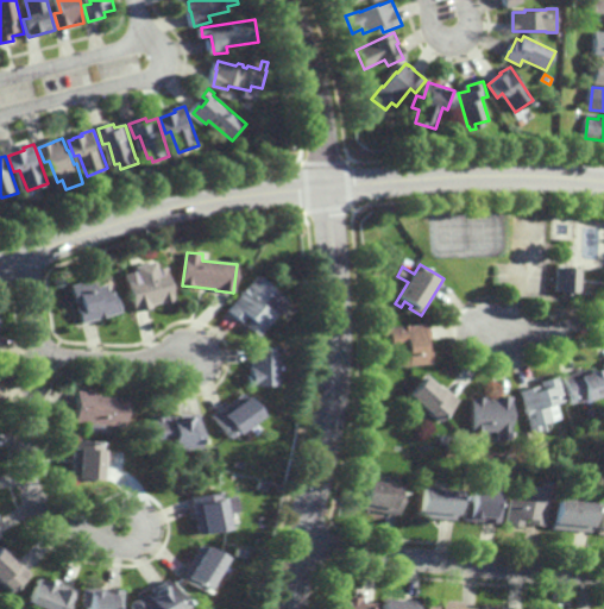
[(176,301),(163,305),(163,302),(155,305),(156,307),(138,312),(130,281),(129,282),(127,275),(140,271),(143,276),(157,272),(156,270),(168,267),(176,301)]
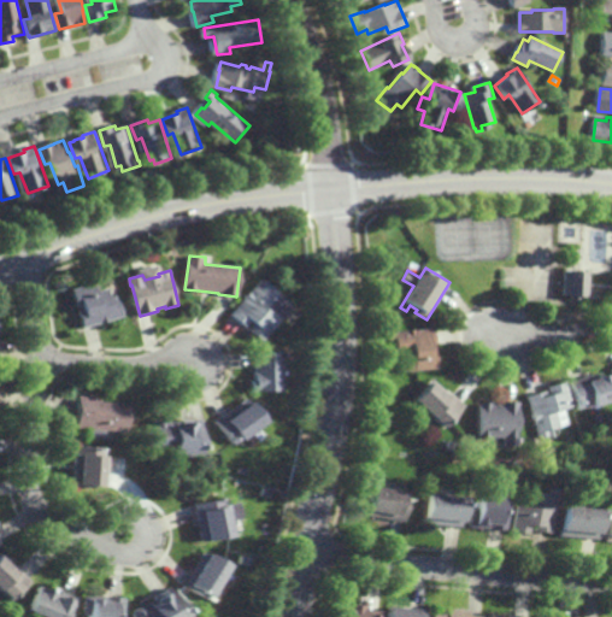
[(587,298),(577,298),(577,300),(570,299),(570,297),(562,295),(564,270),(588,272),(587,298)]
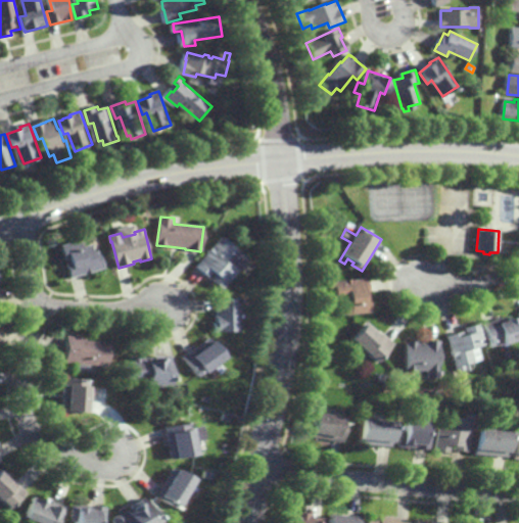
[(221,290),(208,280),(213,276),(209,274),(206,277),(195,267),(221,237),(247,260),(221,290)]
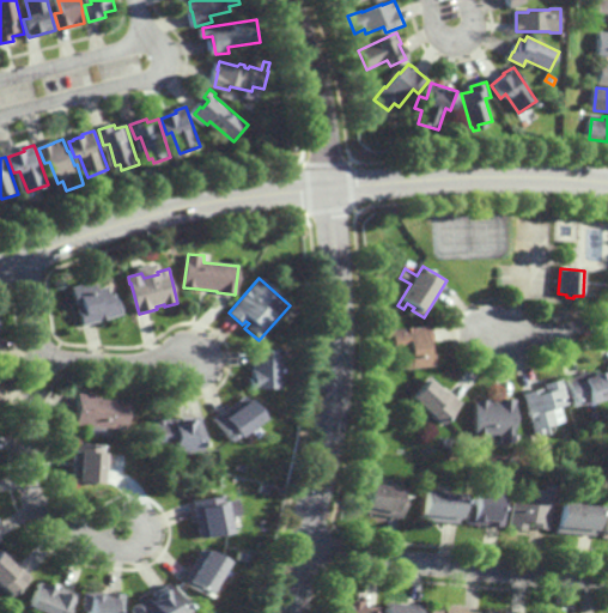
[(98,290),(109,287),(111,296),(116,295),(117,299),(120,298),(125,314),(109,319),(109,321),(103,322),(103,321),(85,327),(74,287),(96,281),(98,290)]
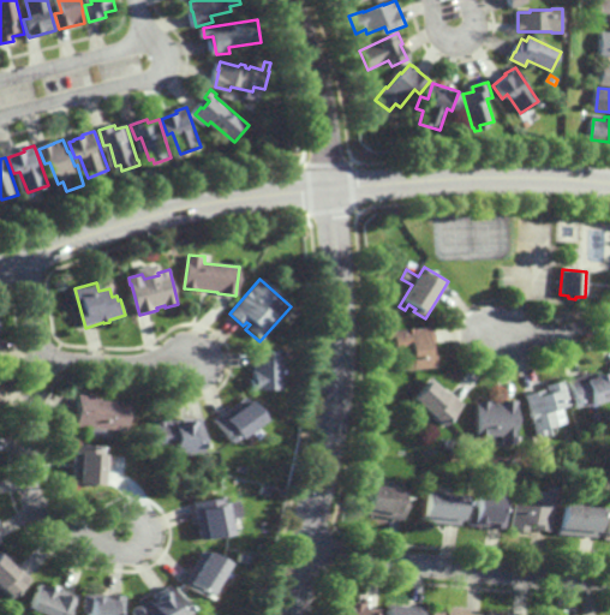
[(434,346),(429,346),(430,350),(435,350),(436,369),(398,372),(395,340),(389,340),(389,330),(432,327),(434,346)]
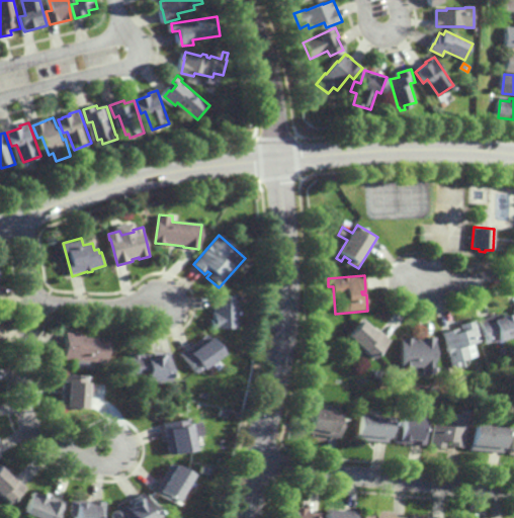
[(209,330),(209,324),(211,324),(211,311),(213,311),(213,297),(227,297),(227,294),(236,294),(236,330),(213,330),(209,330)]
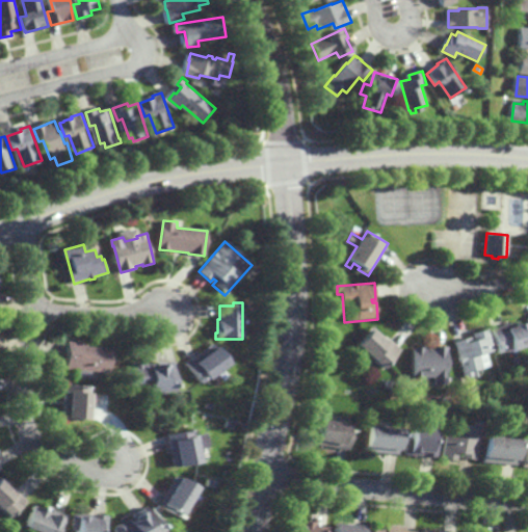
[(515,327),(524,325),(527,337),(527,348),(511,352),(511,350),(499,353),(492,329),(513,322),(515,327)]
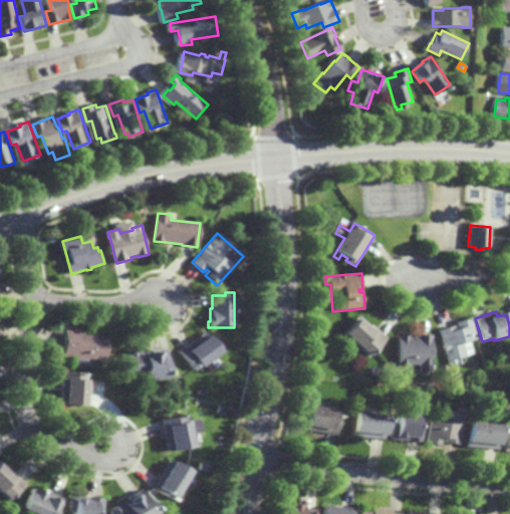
[(373,330),(375,328),(385,336),(367,354),(344,332),(360,316),(373,330)]
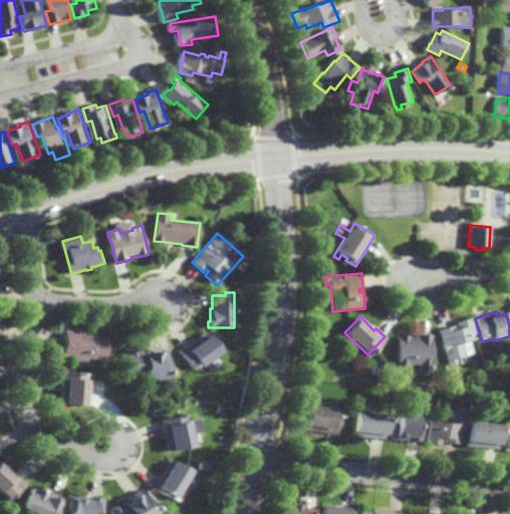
[(476,340),(469,342),(468,339),(461,341),(465,353),(455,356),(456,358),(461,357),(462,361),(457,363),(456,361),(449,363),(439,330),(453,325),(454,330),(457,329),(455,323),(469,318),(476,340)]
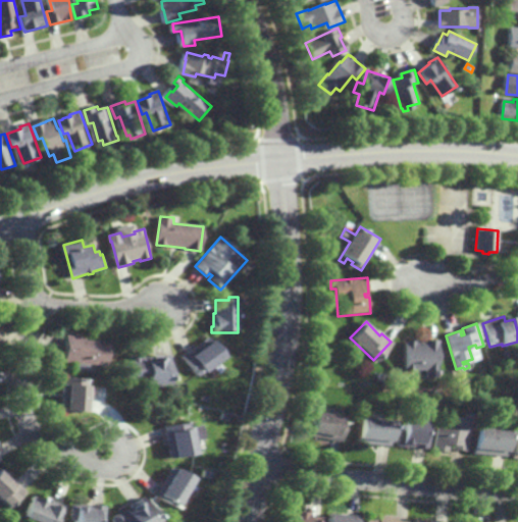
[(109,363),(90,362),(89,370),(76,369),(76,361),(65,360),(67,335),(82,336),(82,341),(111,343),(109,363)]
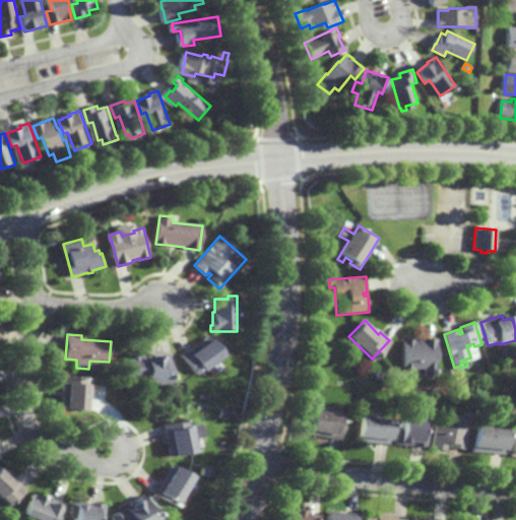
[(197,375),(181,353),(206,334),(222,355),(197,375)]
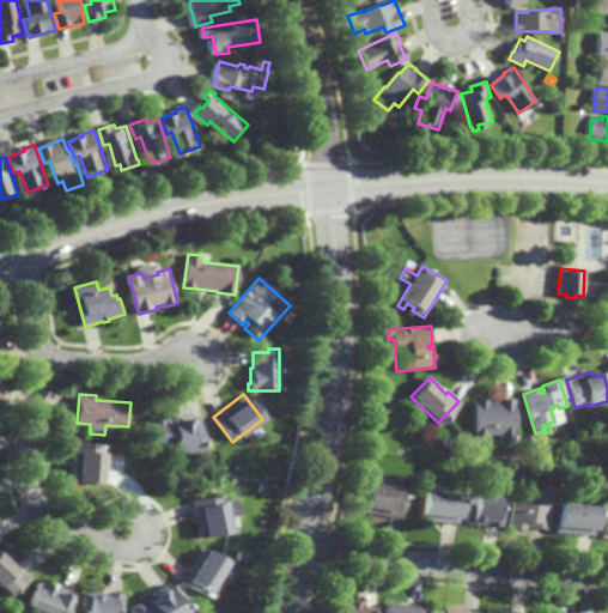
[(498,400),(512,400),(512,441),(499,441),(499,431),(486,432),(486,435),(474,435),(474,401),(487,401),(487,402),(496,402),(496,399),(498,399),(498,400)]
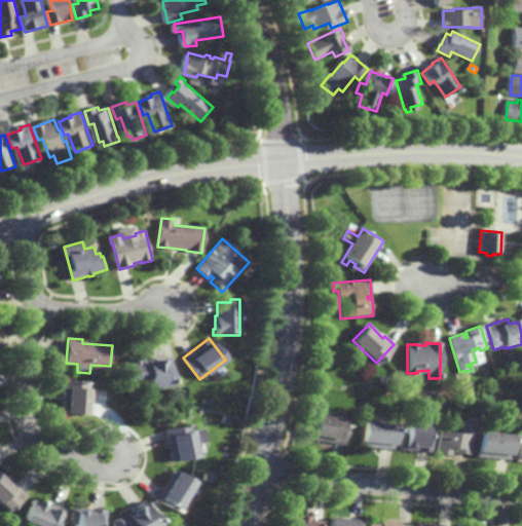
[(169,384),(154,384),(154,386),(152,388),(148,388),(146,386),(146,384),(145,384),(144,381),(135,381),(135,368),(132,368),(132,360),(136,359),(153,359),(153,357),(170,357),(169,384)]
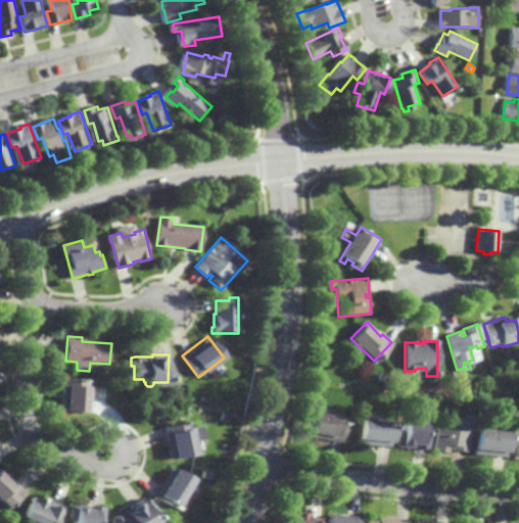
[(87,411),(62,410),(64,376),(89,377),(87,411)]
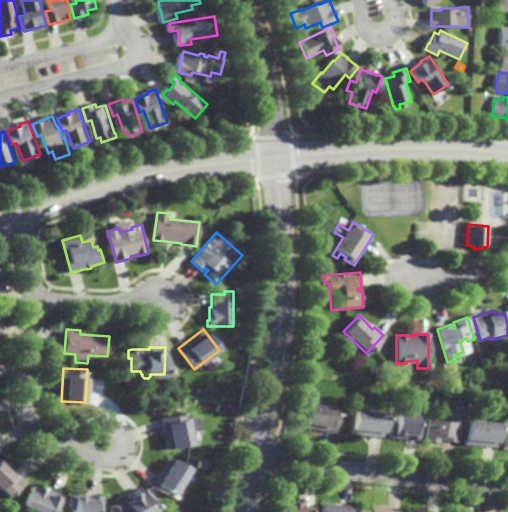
[(459,440),(444,438),(445,434),(442,433),(441,441),(425,439),(427,417),(443,419),(444,405),(454,406),(454,401),(462,402),(459,440)]
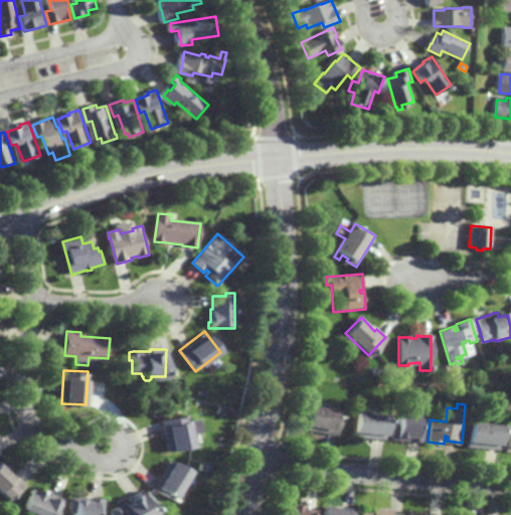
[(336,433),(300,428),(302,416),(306,416),(307,404),(332,407),(333,408),(339,409),(336,433)]
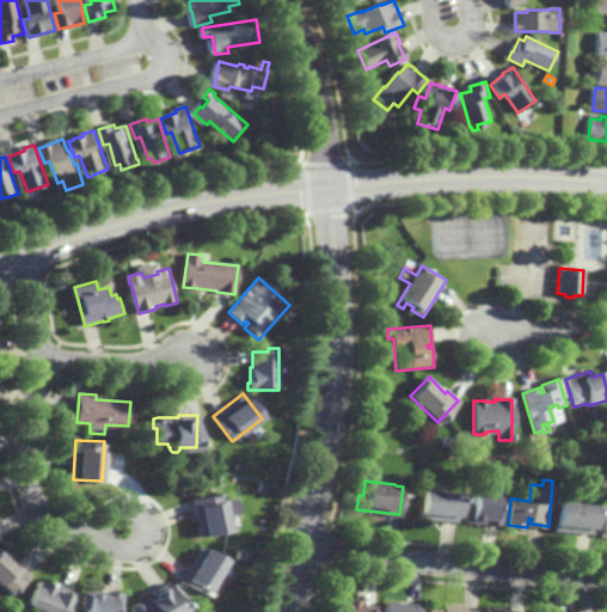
[(457,520),(418,518),(420,512),(417,512),(420,487),(459,490),(457,520)]
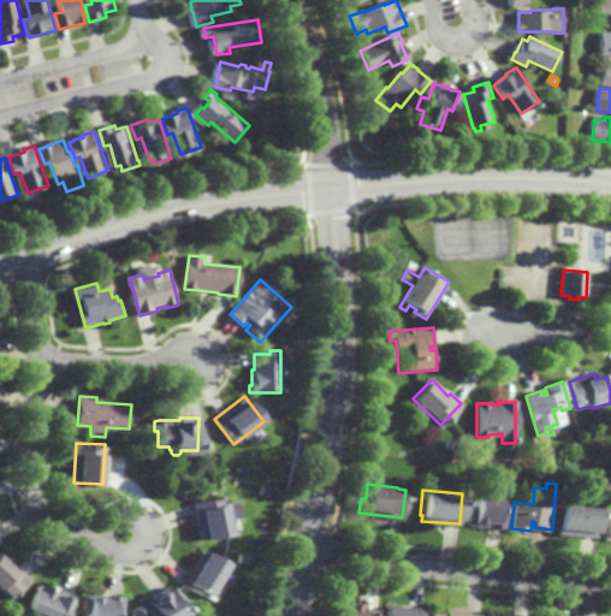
[(505,527),(467,522),(468,503),(473,504),(474,492),(499,495),(509,496),(505,527)]
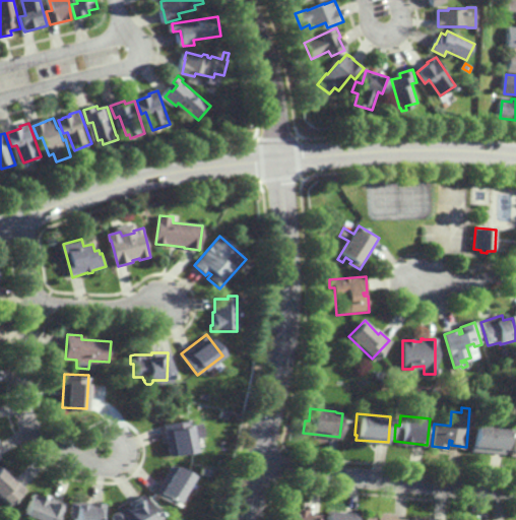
[(169,456),(163,424),(186,419),(192,452),(169,456)]
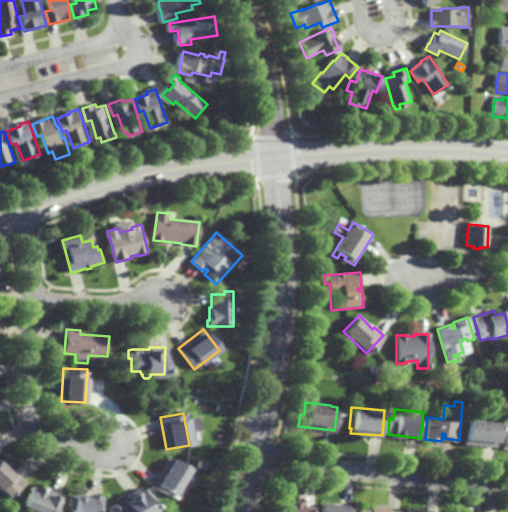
[(497,445),(465,442),(468,416),(499,420),(497,445)]
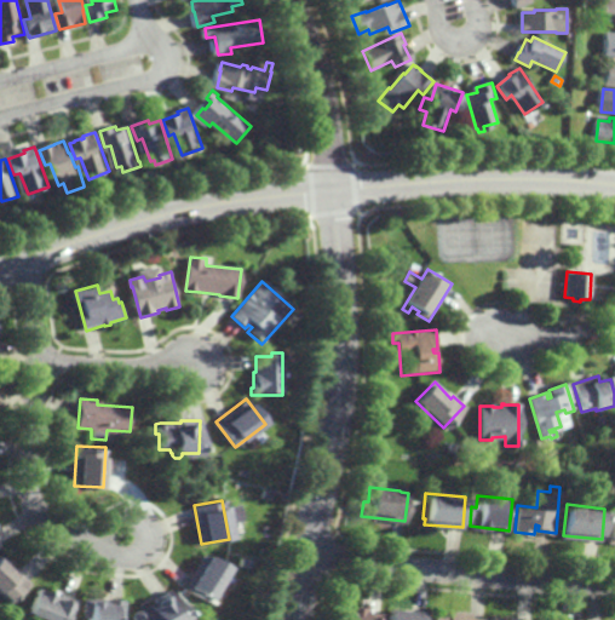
[(207,602),(184,589),(203,554),(226,567),(207,602)]
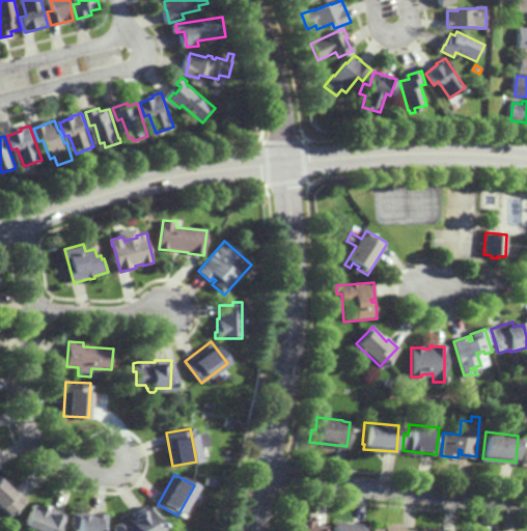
[(11,516),(0,505),(0,477),(1,476),(4,475),(28,499),(11,516)]
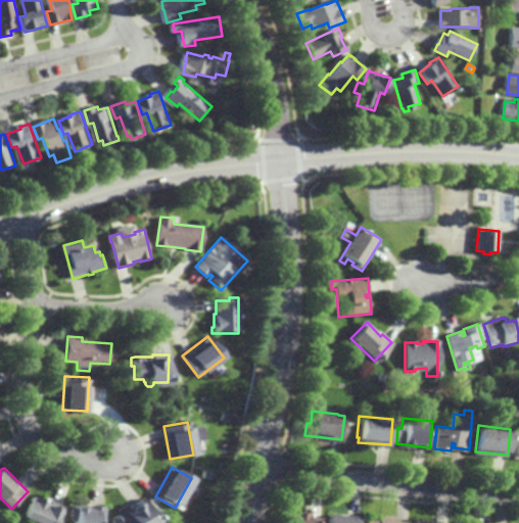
[(52,503),(53,500),(67,505),(60,522),(59,522),(58,522),(41,522),(27,517),(35,495),(52,503)]
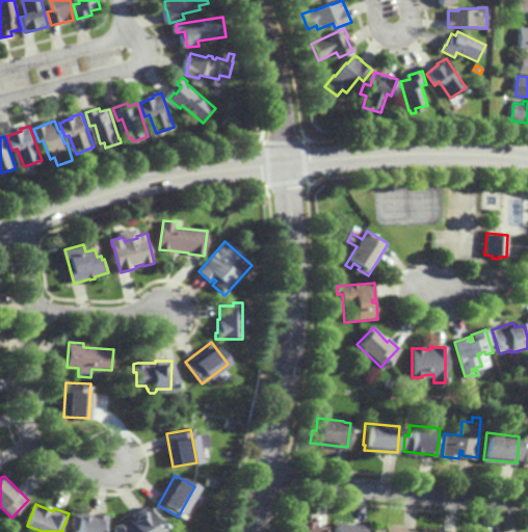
[(161,530),(157,531),(119,531),(116,529),(116,526),(123,522),(124,522),(125,522),(135,515),(134,513),(147,505),(161,530)]
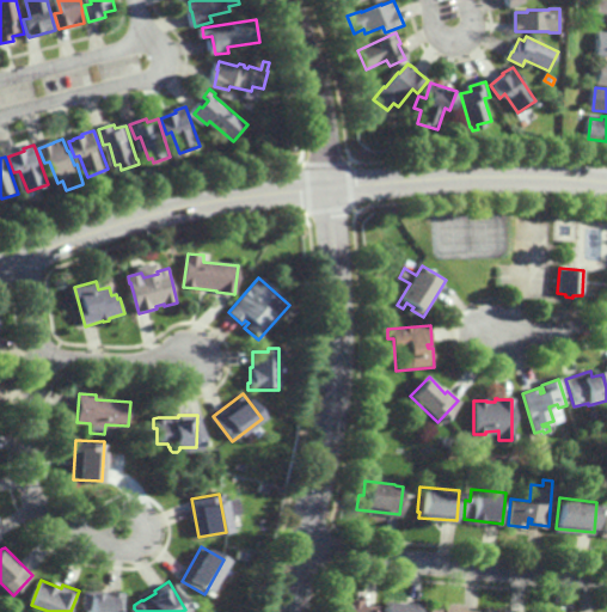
[(124,592),(126,591),(124,611),(90,611),(91,609),(86,609),(87,589),(124,592)]
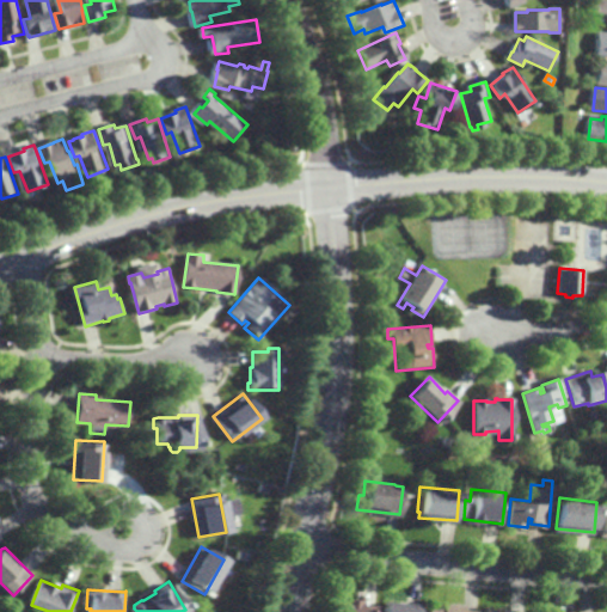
[(365,604),(379,605),(378,611),(336,611),(337,609),(343,609),(343,598),(357,599),(357,594),(366,594),(365,604)]
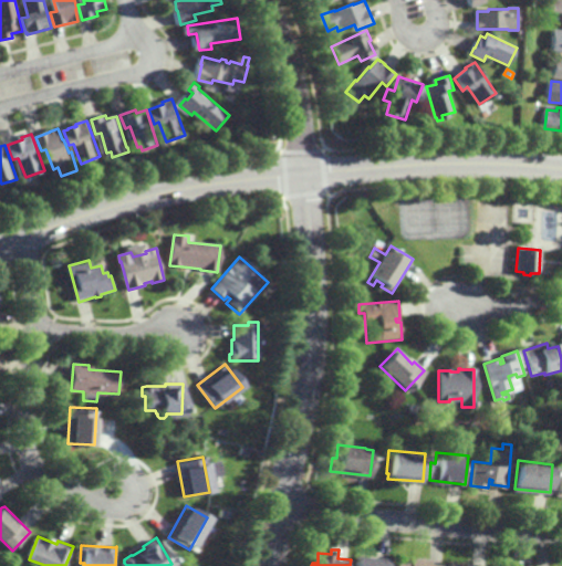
[(392,565),(354,565),(357,555),(393,558),(392,565)]
